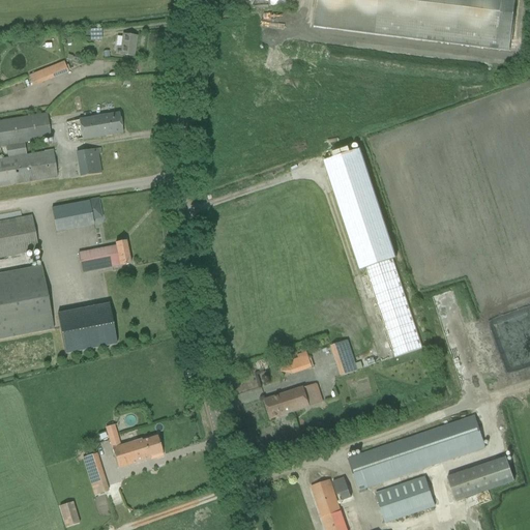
[(316,0),(313,27),(509,52),(516,0),(316,0)]
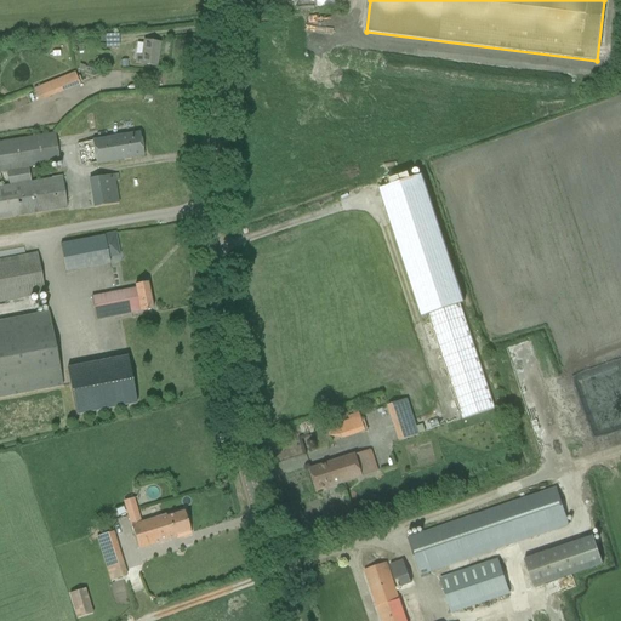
[(142,64),(144,66),(157,67),(160,44),(146,41),(143,56),(138,56),(137,63),(142,63),(142,64)]
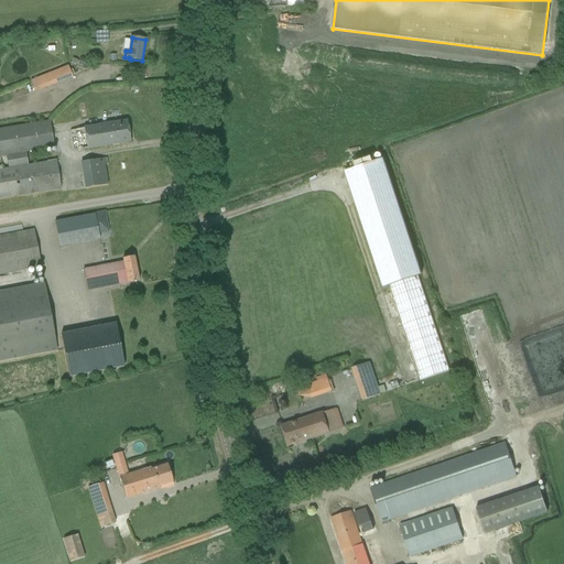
[(35,93),(73,77),(67,66),(31,82),(35,93)]
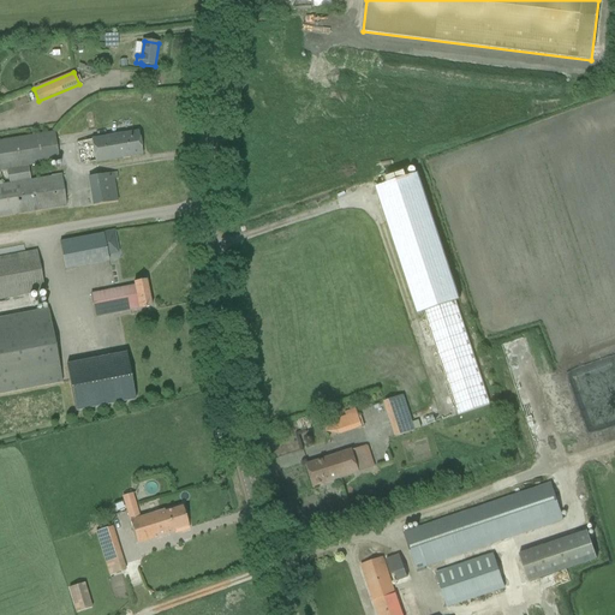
[(59,162),(54,132),(0,141),(0,171),(7,171),(10,184),(0,185),(0,218),(66,208),(61,175),(30,180),(29,167),(59,162)]
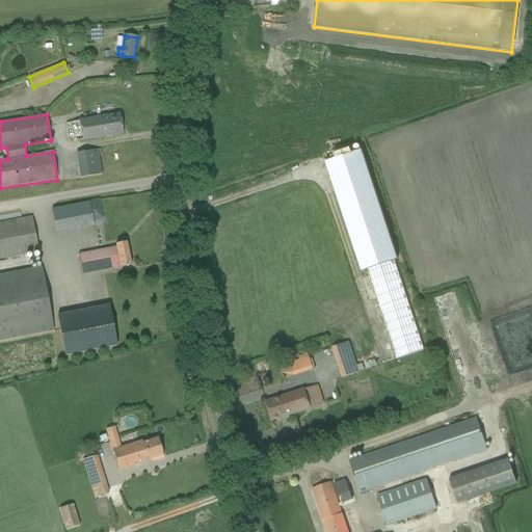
[(120,114),(109,116),(78,122),(78,123),(65,125),(68,141),(81,139),(81,140),(113,135),(124,134),(120,114)]
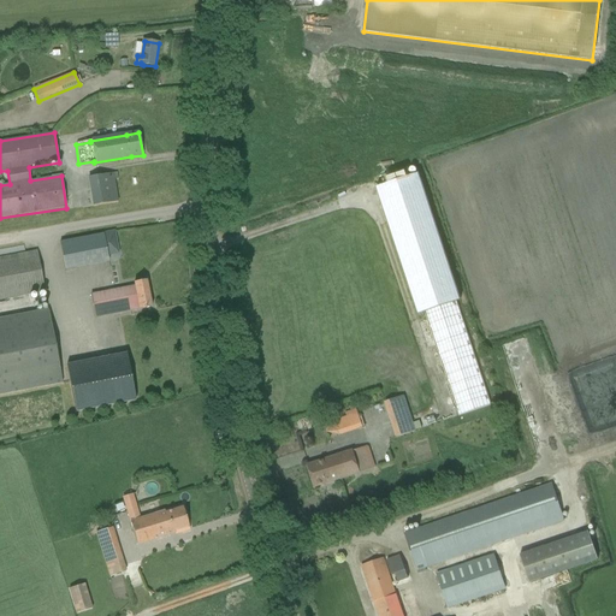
[(457,301),(424,175),(408,178),(407,173),(386,179),(389,187),(380,188),(414,315),(428,311),(456,415),(490,407),(461,300),(457,301)]
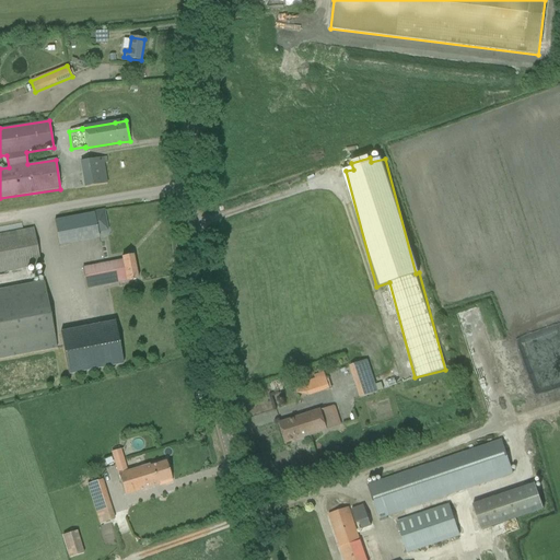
[(105,185),(103,164),(107,163),(107,159),(80,162),(83,187),(105,185)]
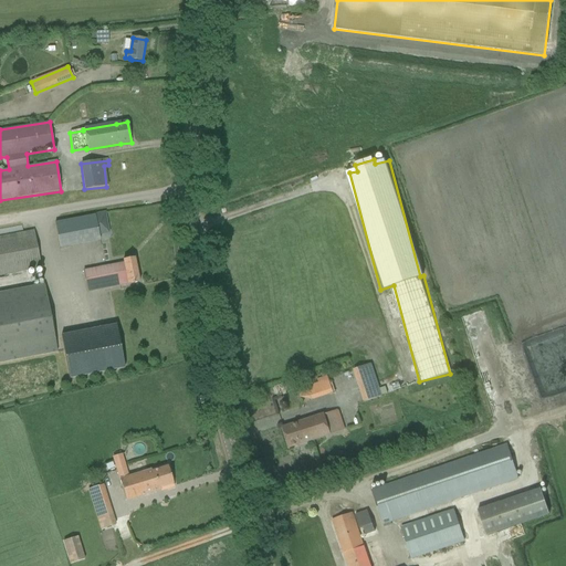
[(100,241),(100,236),(95,216),(55,223),(60,249),(100,241)]
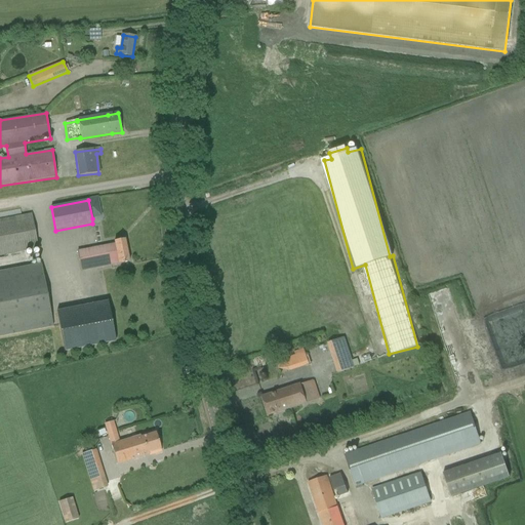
[(19,210),(0,213),(0,256),(38,249),(32,214),(22,216),(19,210)]
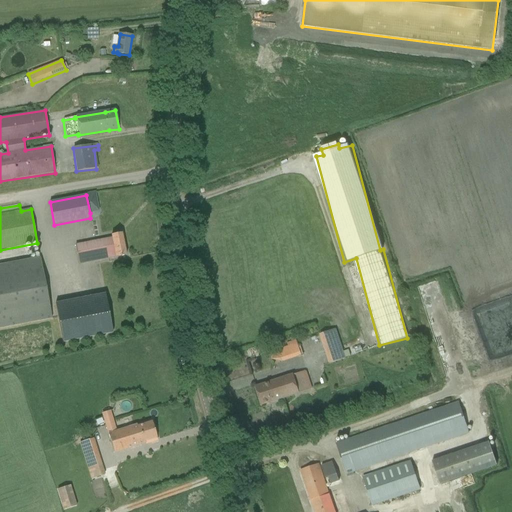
[(80,264),(108,258),(115,257),(116,258),(126,256),(122,233),(112,235),(110,239),(76,245),(80,264)]
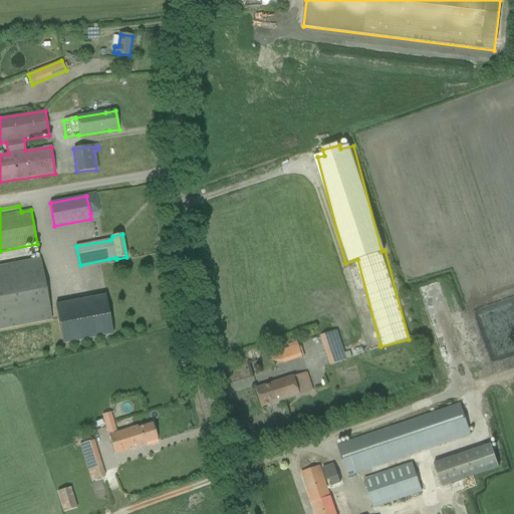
[(0,329),(52,319),(40,259),(0,266),(0,329)]
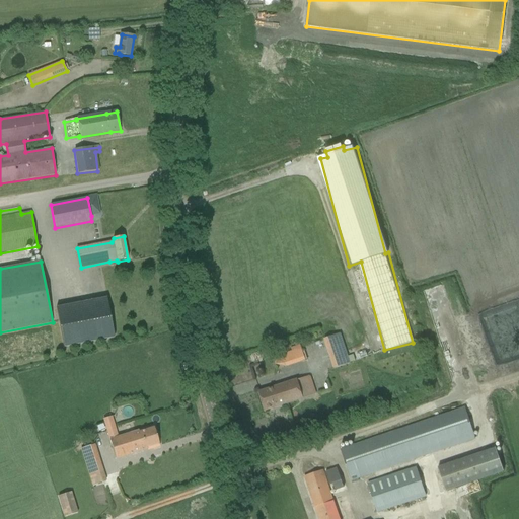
[(106,298),(57,308),(64,348),(115,338),(106,298)]
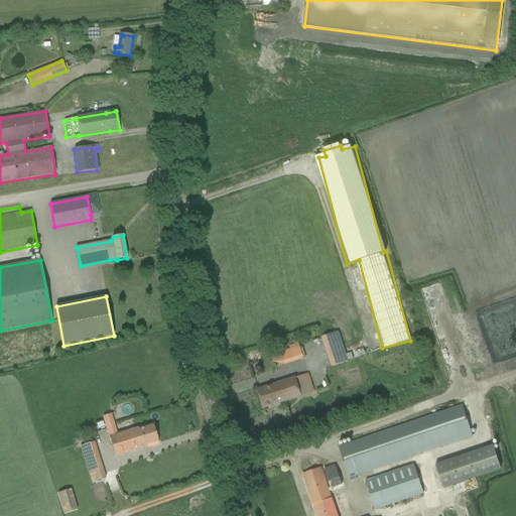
[(349,362),(348,360),(346,355),(339,332),(321,338),(332,367),(349,362)]
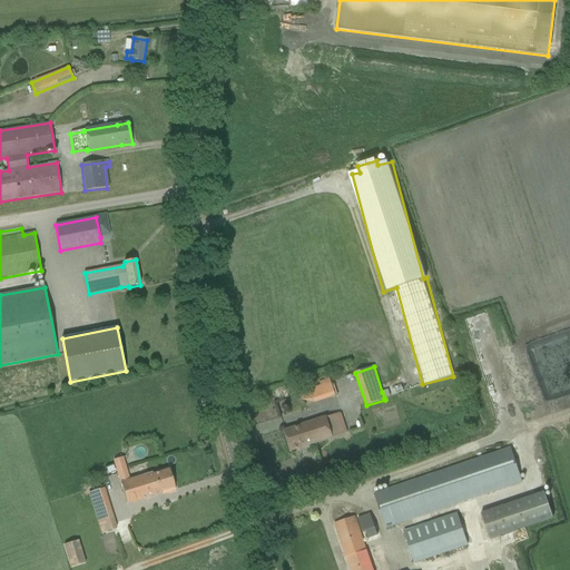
[(320,381),(321,384),(301,390),(305,405),(336,395),(331,377),(320,381)]
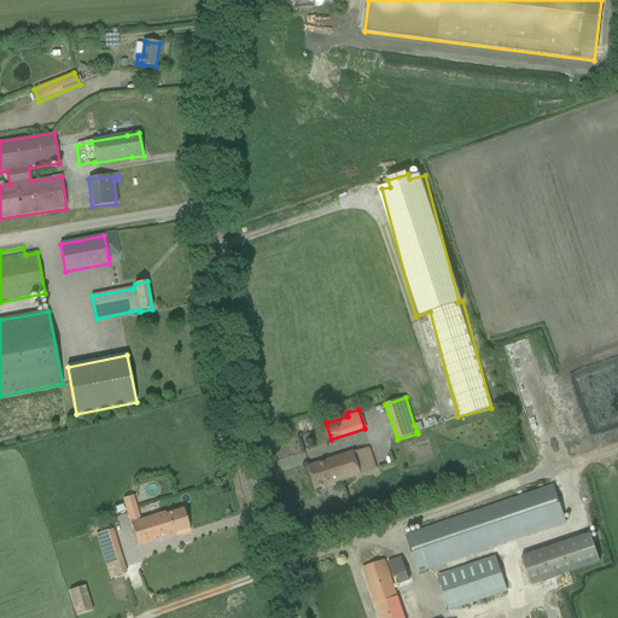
[(368,448),(320,464),(308,467),(315,489),(327,485),(375,471),(368,448)]
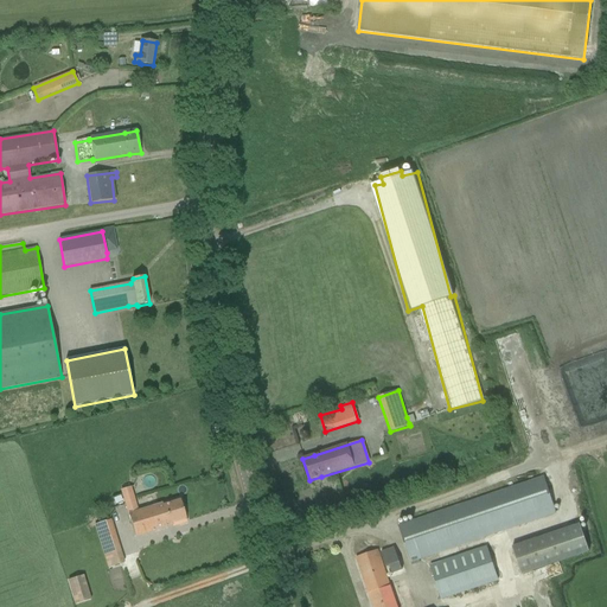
[(547,479),(398,519),(410,562),(440,554),(438,543),(472,535),(473,538),(556,516),(547,479)]
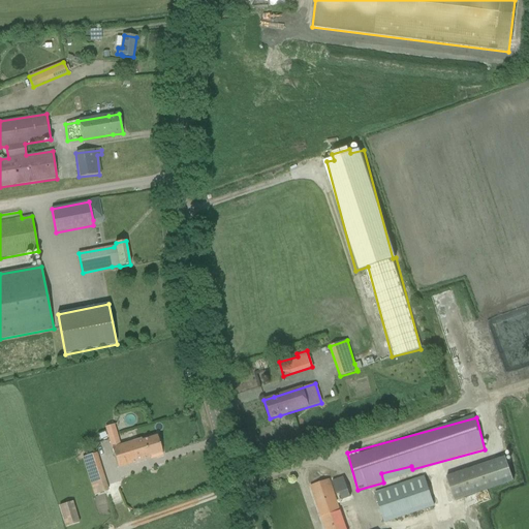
[(104,428),(106,432),(109,439),(118,436),(114,425),(104,428)]
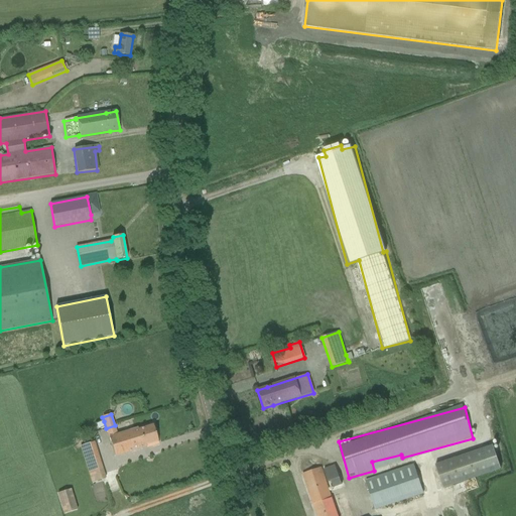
[(138,429),(128,431),(110,437),(115,457),(146,446),(146,445),(158,441),(153,425),(138,430),(138,429)]
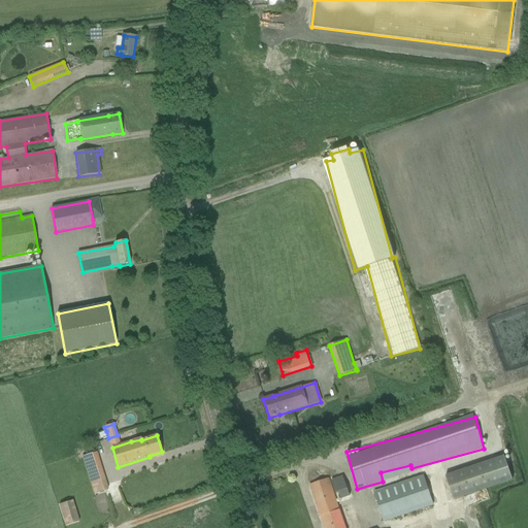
[(512,480),(503,452),(442,472),(452,499),(512,480)]
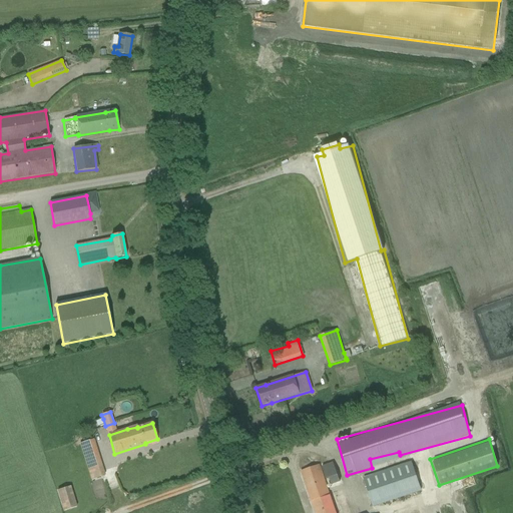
[(94,440),(79,444),(91,480),(105,476),(94,440)]
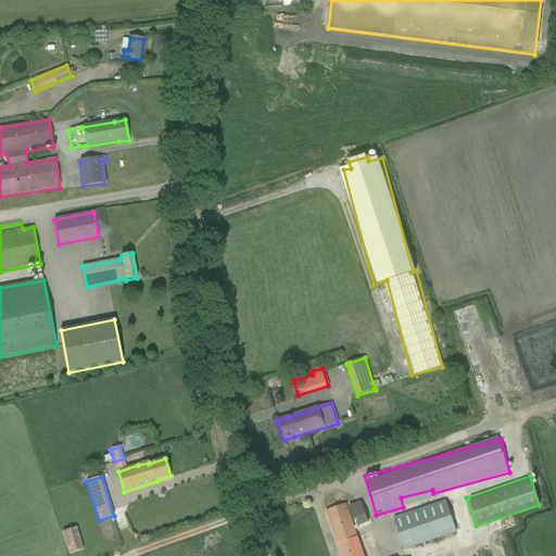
[(356,526),(368,522),(363,501),(350,504),(356,526)]
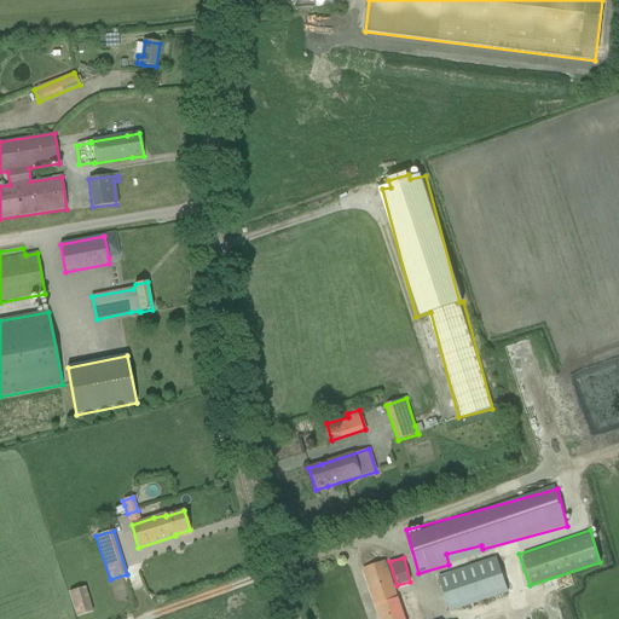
[(450,611),(509,594),(498,557),(439,574),(450,611)]
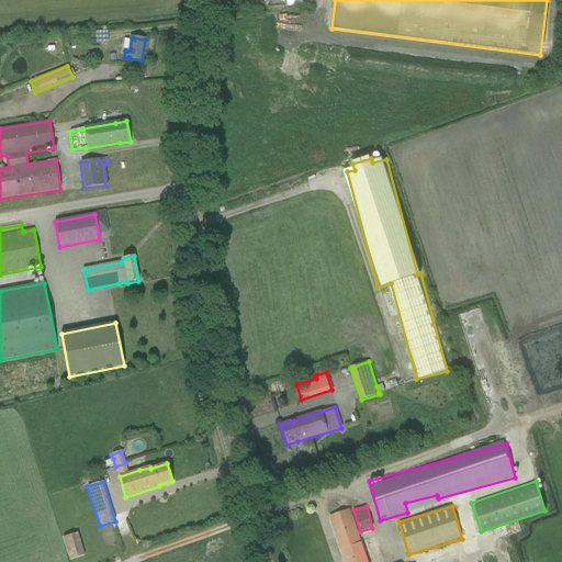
[(85,555),(77,534),(63,538),(70,561),(85,555)]
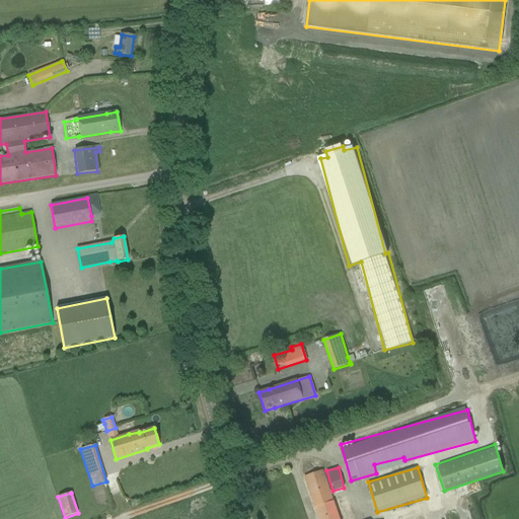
[(340,518),(334,501),(315,507),(318,518),(340,518)]
